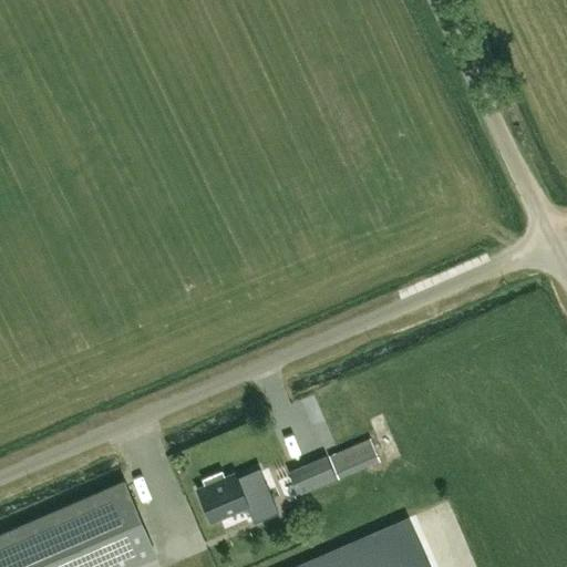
[(338,476),(380,459),(371,439),(329,456),(338,476)]
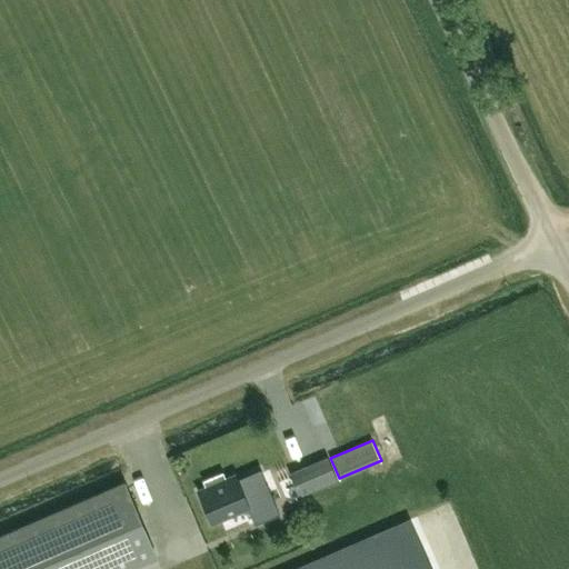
[(205,486),(198,489),(211,521),(247,507),(253,525),(279,513),(278,509),(275,510),(259,473),(262,472),(260,468),(237,478),(235,472),(225,477),(222,472),(203,480),(205,486)]
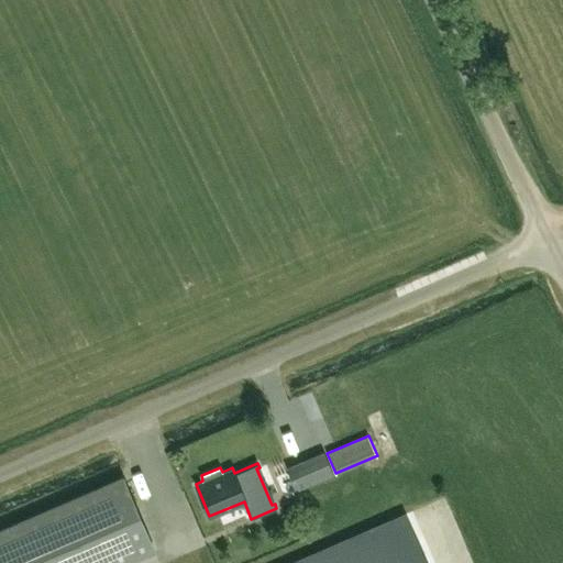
[(301,464),(287,470),(296,492),(310,485),(301,464)]
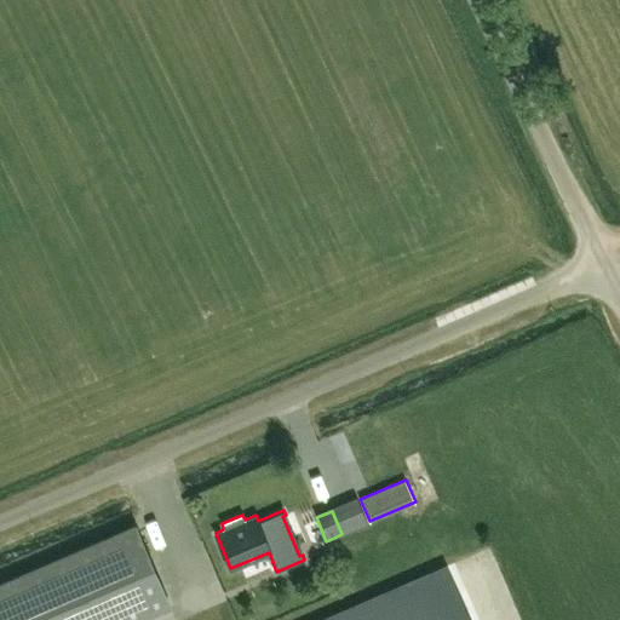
[(135,524),(0,584),(0,619),(135,619),(171,604),(135,524)]
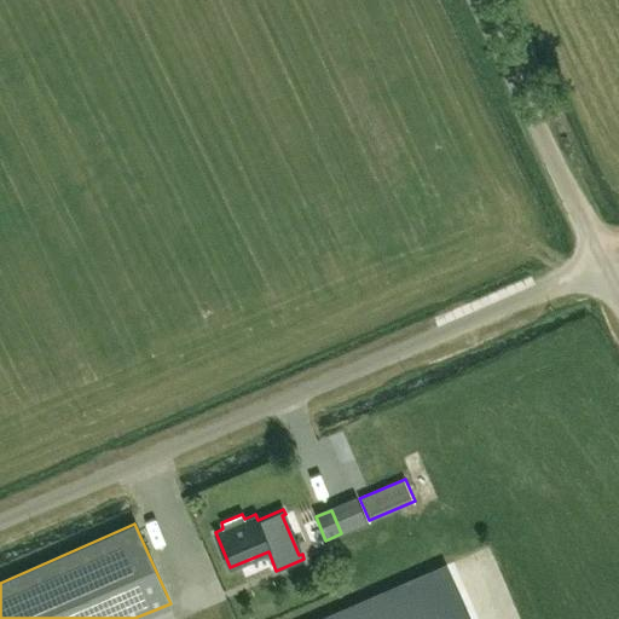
[(467,618),(445,566),(320,618),(467,618)]
